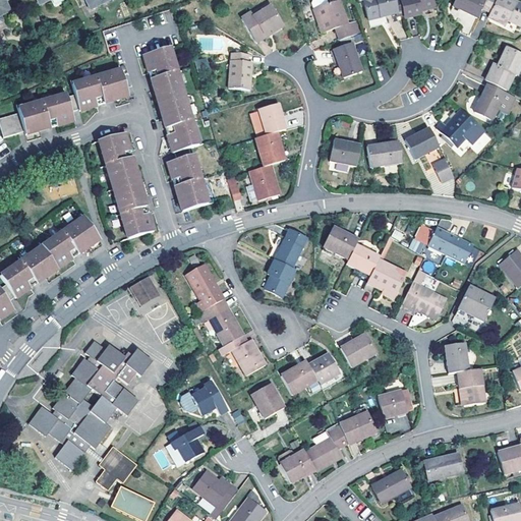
[(84,0),(90,9),(108,0),(84,0)]
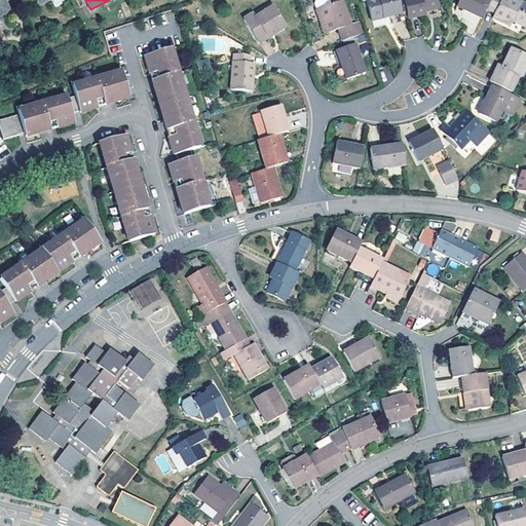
[(339,30),(343,42),(365,34),(361,22),(351,25),(343,1),(332,5),(329,0),(316,0),(314,4),(316,10),(326,35),(339,30)]
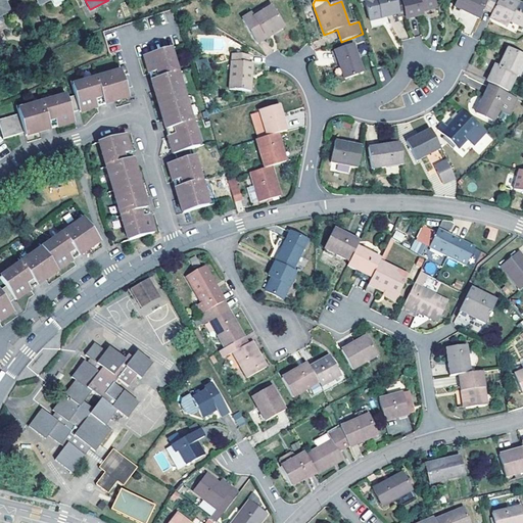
[(370,0),(366,1),(371,20),(379,18),(379,15),(388,13),(395,11),(397,17),(405,15),(400,1),(394,3),(393,0),(370,0)]
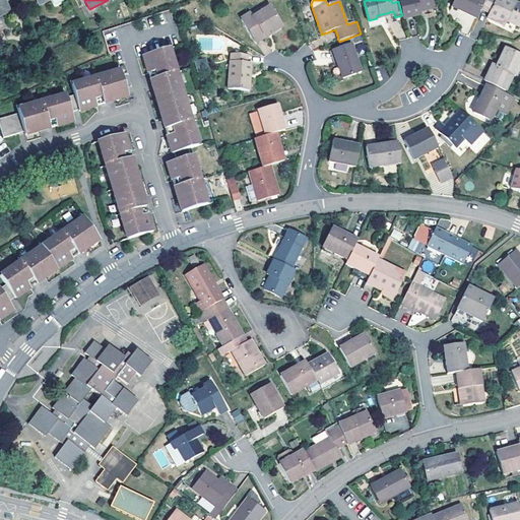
[(402,0),(398,1),(402,15),(403,19),(418,15),(418,11),(433,8),(431,0),(402,0)]
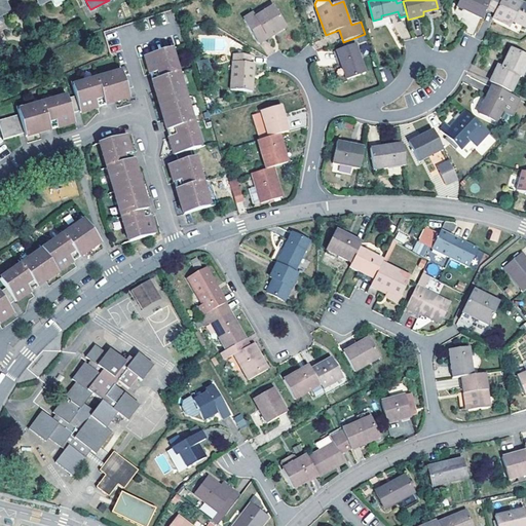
[(487,7),(490,1),(488,0),(459,0),(456,7),(482,19),(487,7)]
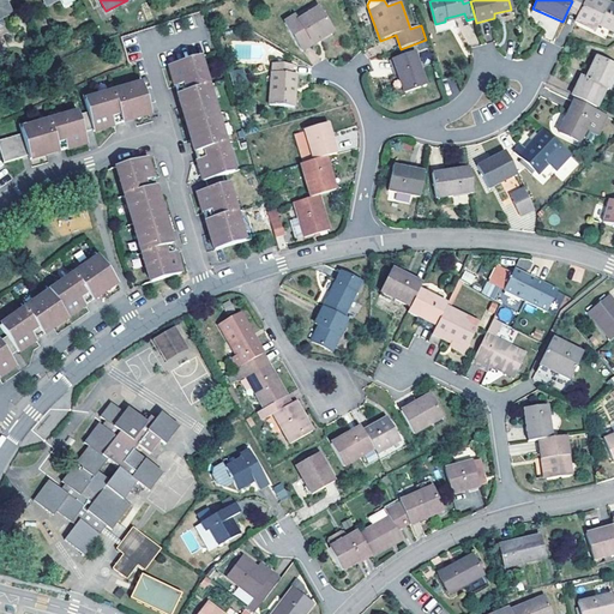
[(572,0),(572,1),(569,8),(578,13),(575,20),(596,30),(600,23),(613,29),(613,4),(603,0),(572,0)]
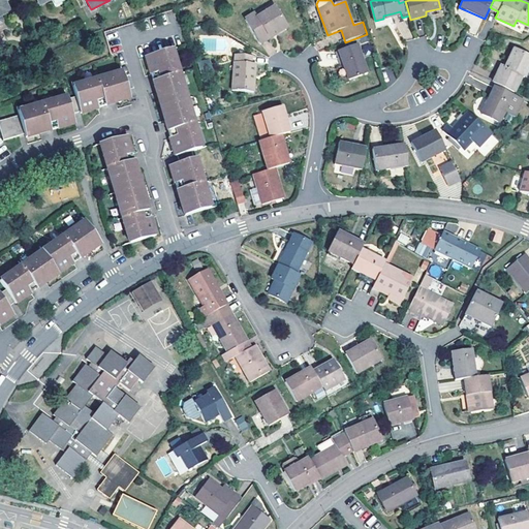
[(246,20),(260,44),(270,39),(268,35),(274,31),(276,35),(287,28),(274,7),(256,18),(254,14),(246,20)]
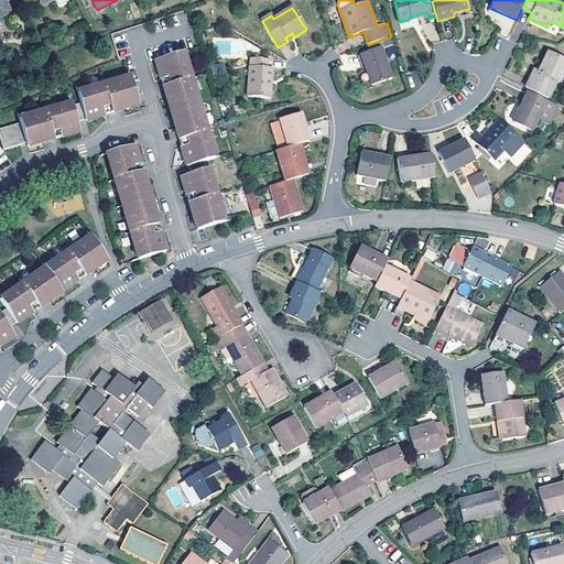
[(409,20),(400,22),(402,30),(421,24),(419,14),(409,17),(409,20)]
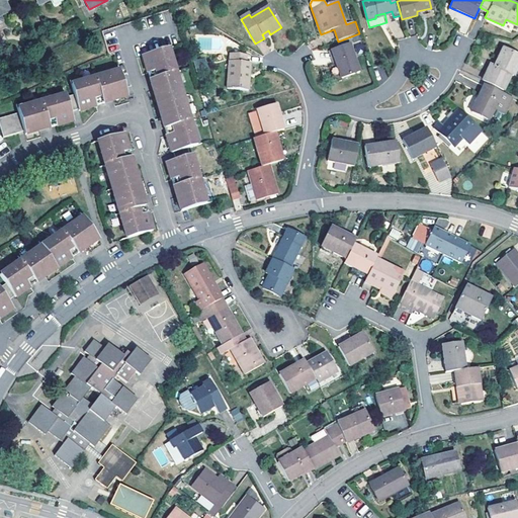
[(359,73),(349,45),(331,51),(342,79),(359,73)]
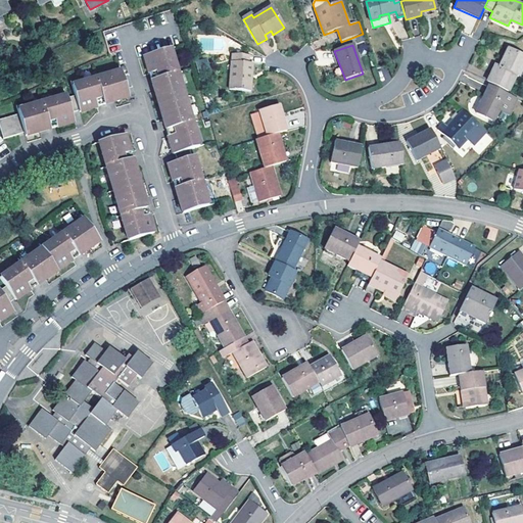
[(175,153),(190,149),(200,146),(171,49),(145,56),(153,84),(167,128),(175,153)]
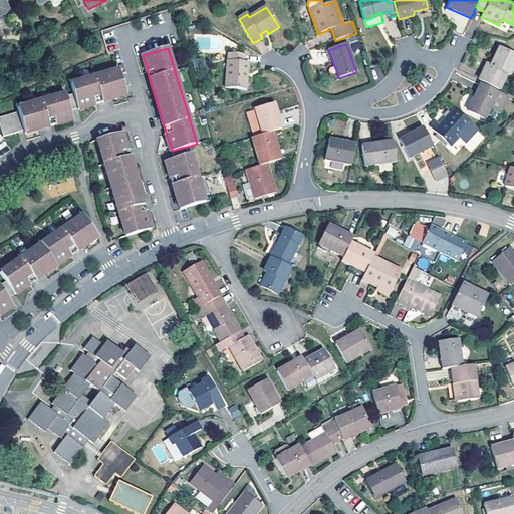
[(479,80),(498,89),(506,73),(508,74),(513,63),(513,55),(499,48),(491,66),(487,64),(479,80)]
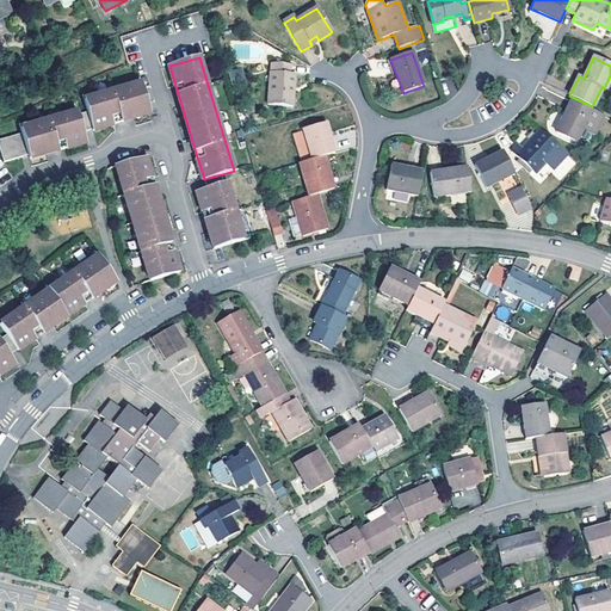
[(291,73),(292,65),(271,63),(267,105),(294,106),(296,74),(291,73)]
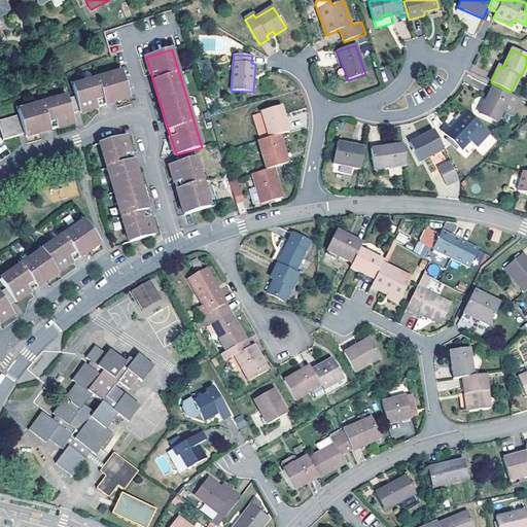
[(76,97),(80,112),(81,113),(107,105),(131,98),(123,72),(73,88),(76,97)]
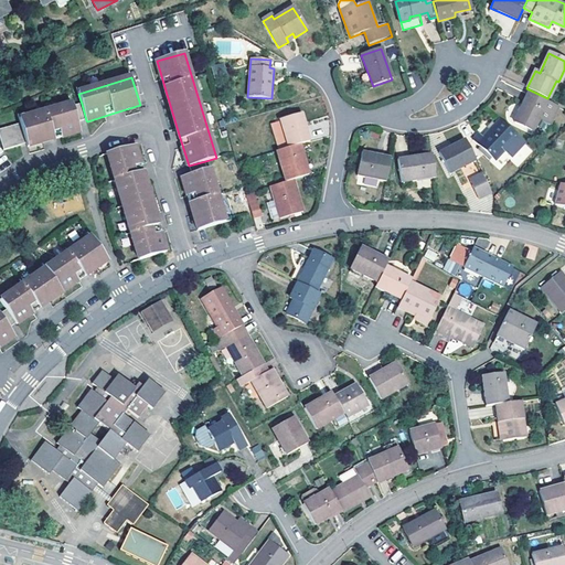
[(532,96),(528,94),(522,106),(525,107),(532,96)]
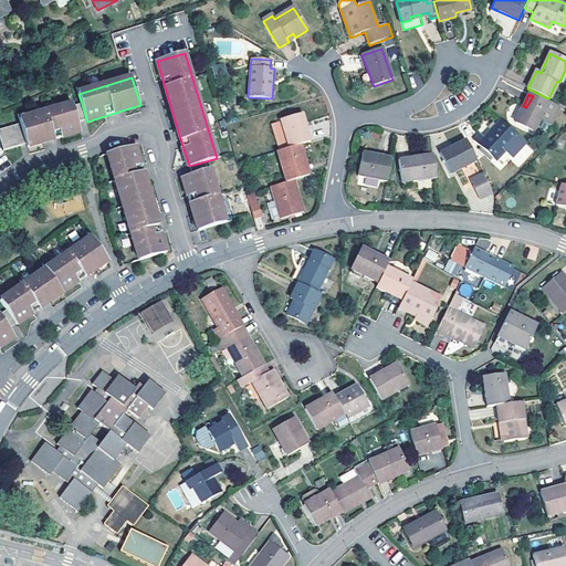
[(526,107),(523,106),(515,123),(534,130),(540,118),(552,124),(559,108),(533,96),(526,107)]
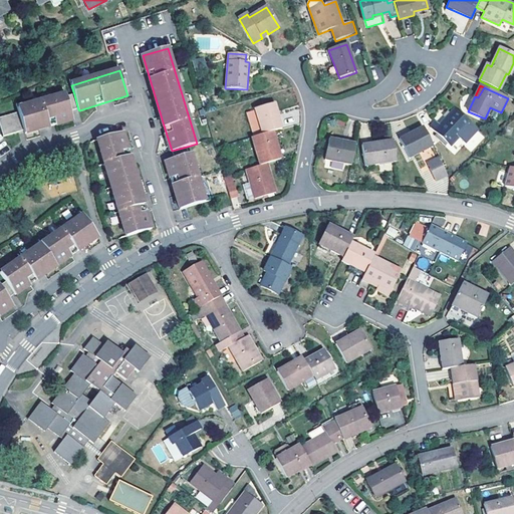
[(70,111),(66,96),(65,94),(17,109),(19,113),(24,132),(25,135),(50,127),(73,120),(70,111)]
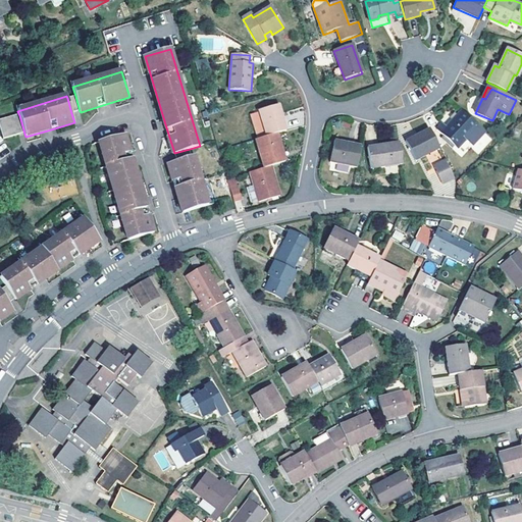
[(80,111),(75,96),(67,98),(71,113),(80,111)]
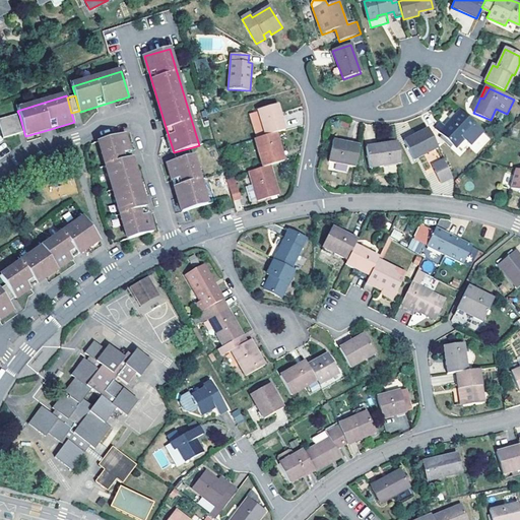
[(276,133),(285,130),(277,105),(258,111),(266,136),(276,133)]
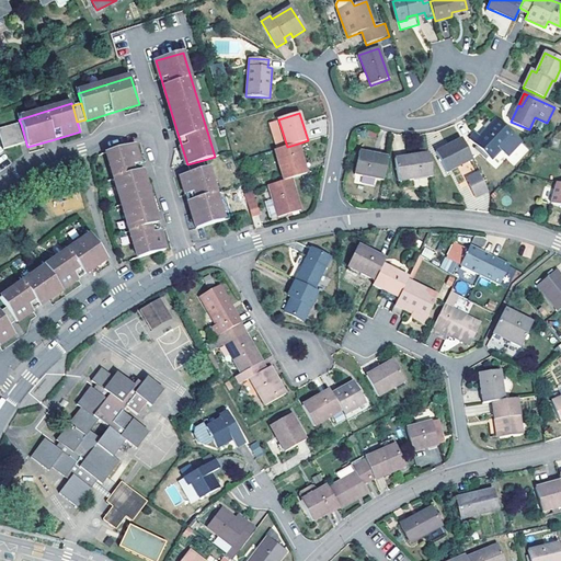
[(514,135),(496,118),(491,124),(487,128),(480,136),(477,133),(470,139),(477,146),(483,151),(489,157),(492,159),(501,149),(514,135)]
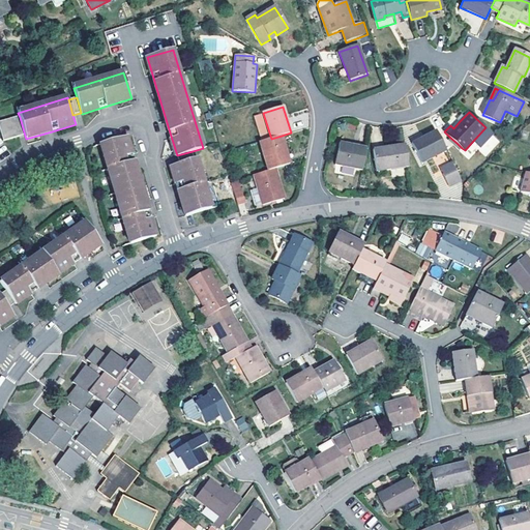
[(0,128),(4,142),(25,136),(20,117),(0,122),(0,128)]
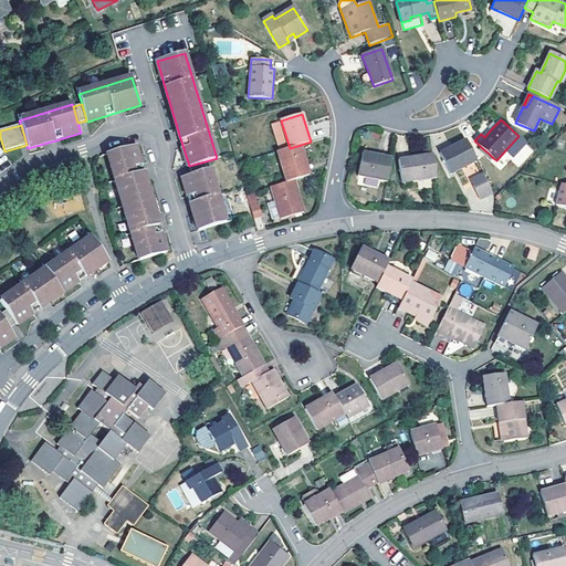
[(519,136),(505,150),(512,157),(526,143),(519,136)]
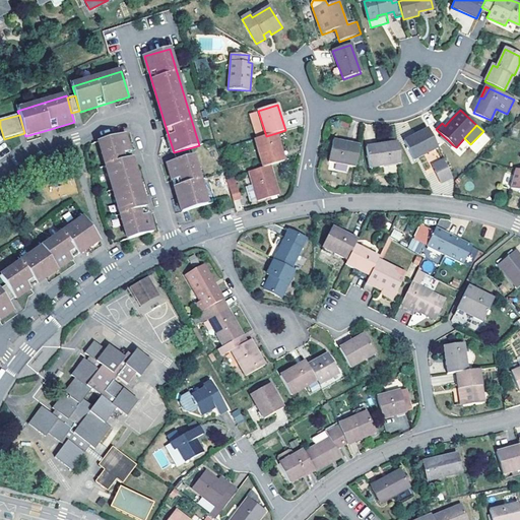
[(438,147),(428,129),(404,141),(413,159),(438,147)]
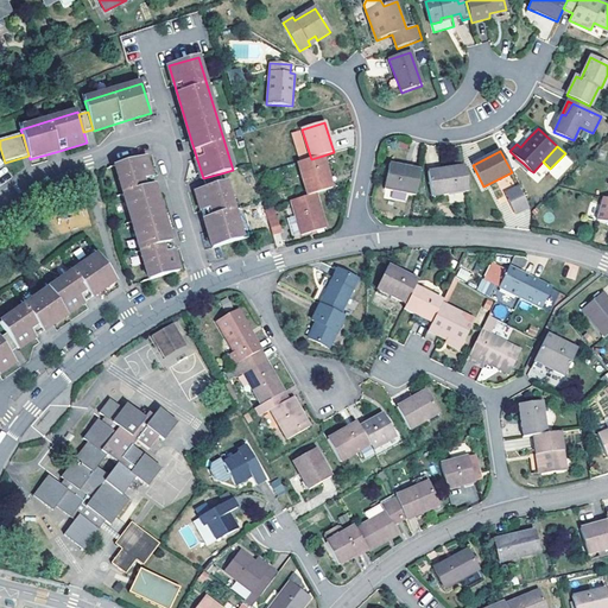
[(311,159),(298,163),(309,195),(316,192),(333,188),(323,156),(311,159)]
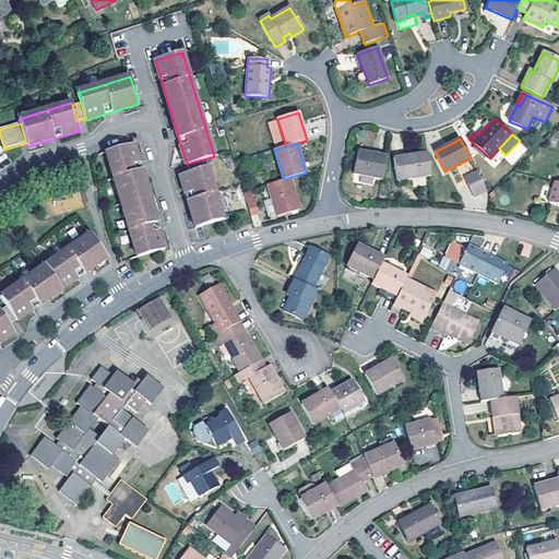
[(142,173),(133,144),(106,152),(138,258),(165,250),(156,222),(142,173)]
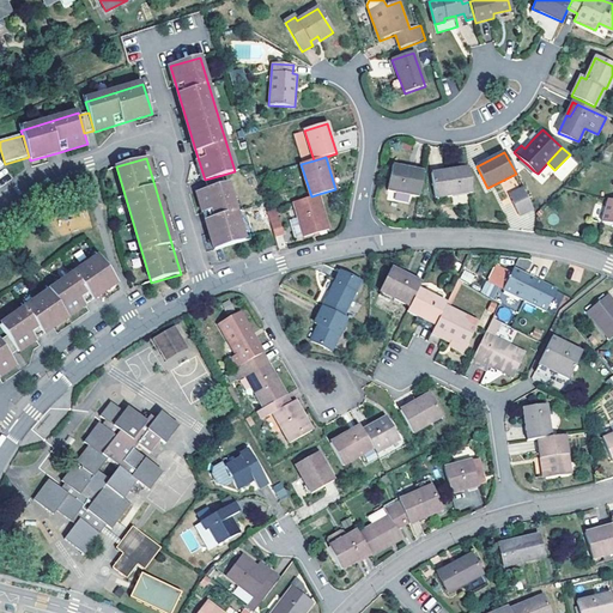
[(419,196),(424,173),(393,167),(388,190),(419,196)]
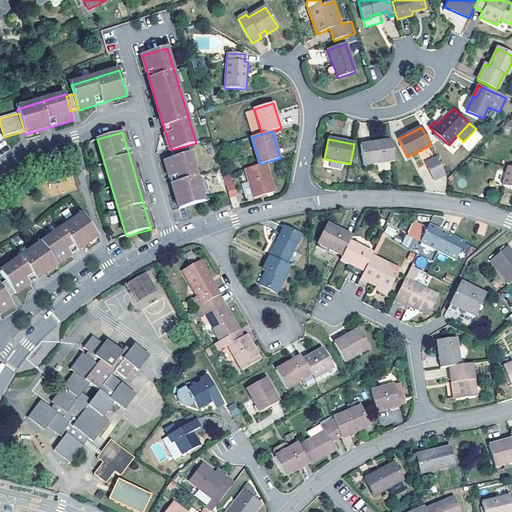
[(394,161),(391,140),(361,145),(364,165),(394,161)]
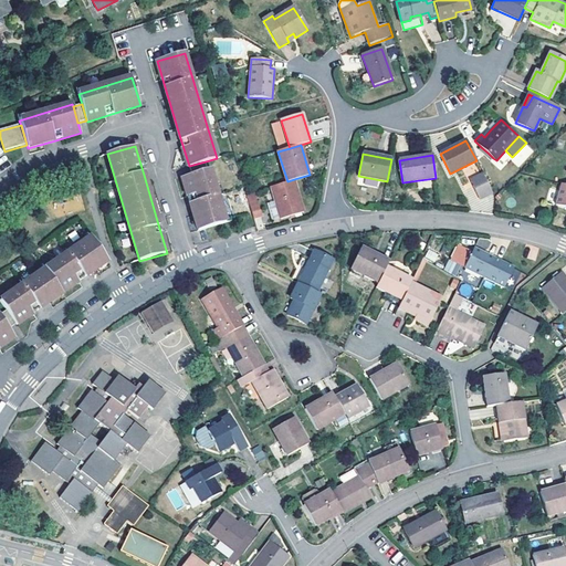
[(208,169),(206,161),(189,166),(192,175),(208,169)]
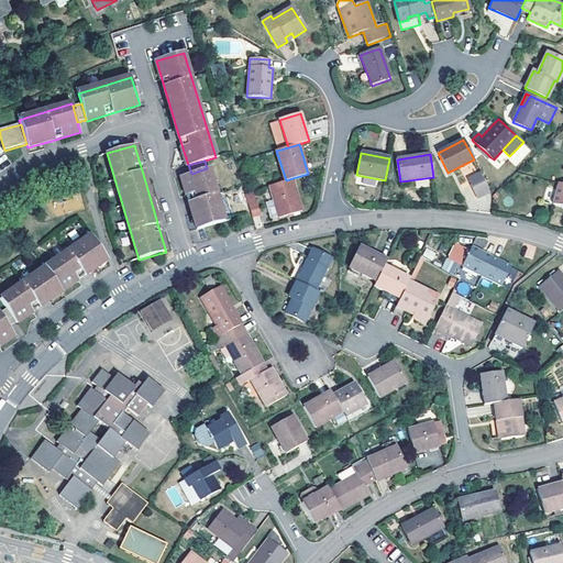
[(207,168),(191,174),(180,177),(187,197),(197,230),(224,221),(209,168),(207,168)]
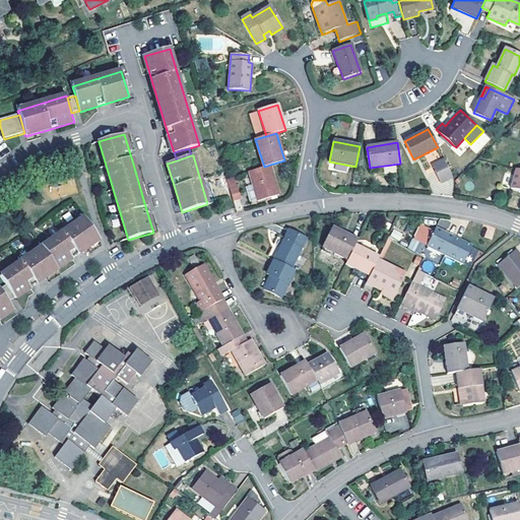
[(440,183),(452,177),(444,161),(433,168),(440,183)]
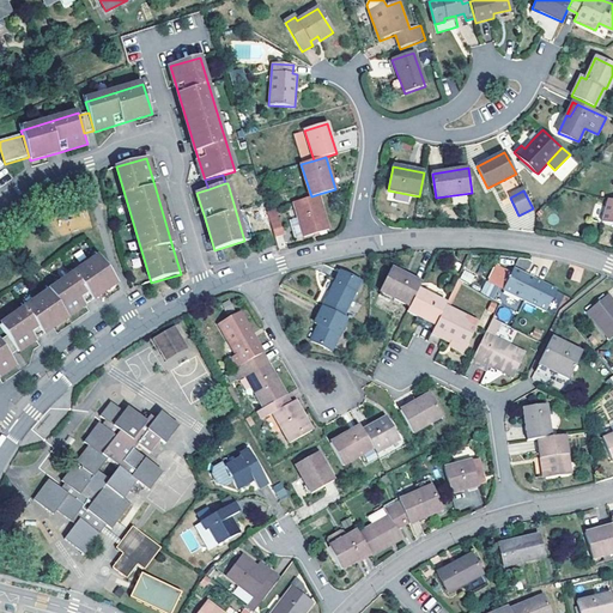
[(311,196),(295,201),(299,217),(304,235),(305,236),(329,229),(319,194),(311,196)]
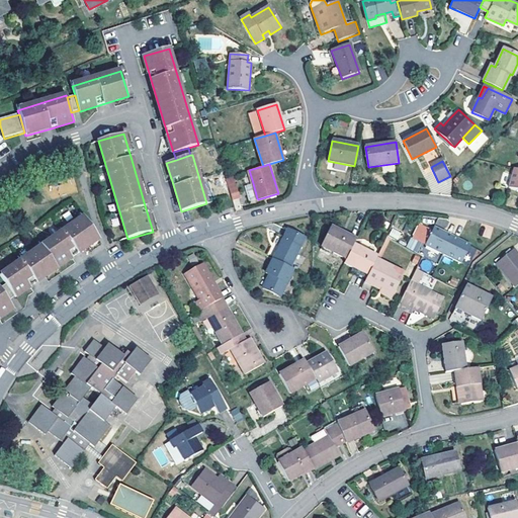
[(517,169),(514,169),(509,188),(517,190),(517,169)]
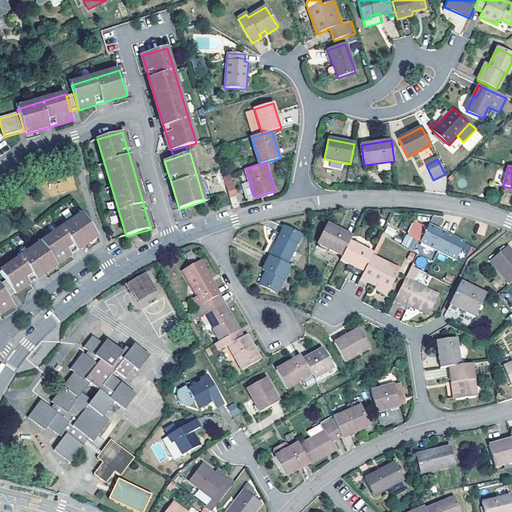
[(237,195),(231,172),(223,175),(230,197),(237,195)]
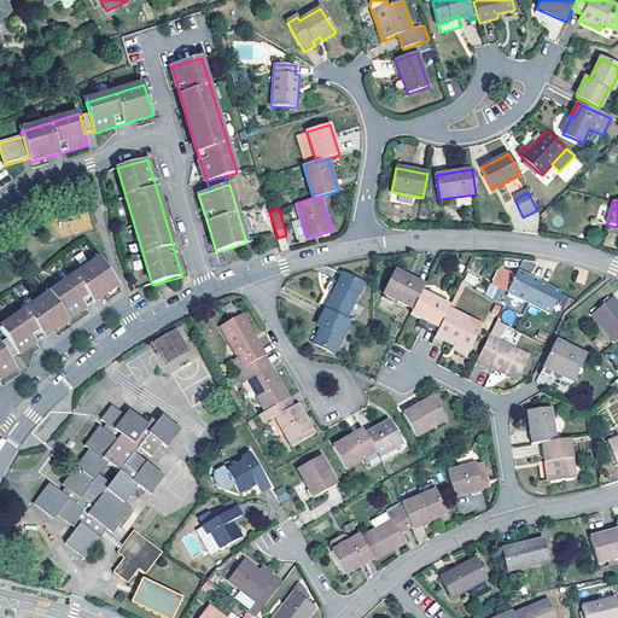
[(91,232),(89,210),(57,213),(59,234),(91,232)]
